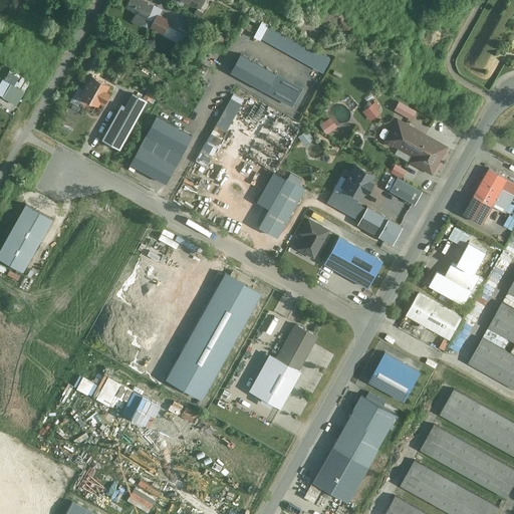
[(157,5),(147,0),(132,0),(126,11),(149,22),(157,5)]
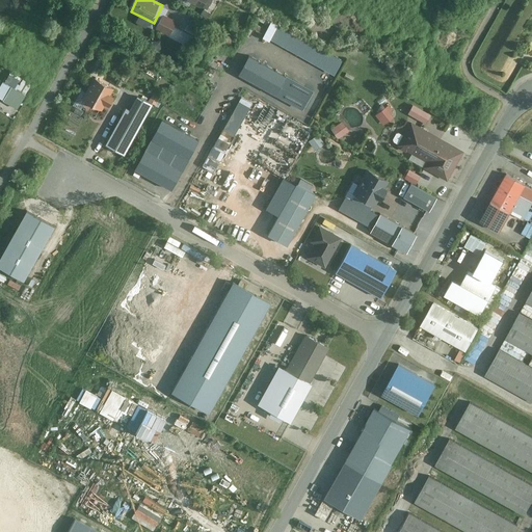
[(215,0),(181,0),(207,15),(215,0)]
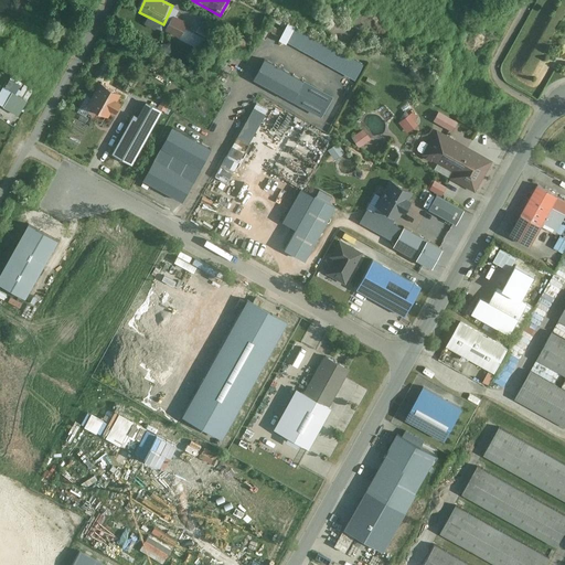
[(191,24),(178,17),(169,33),(183,40),(191,24)]
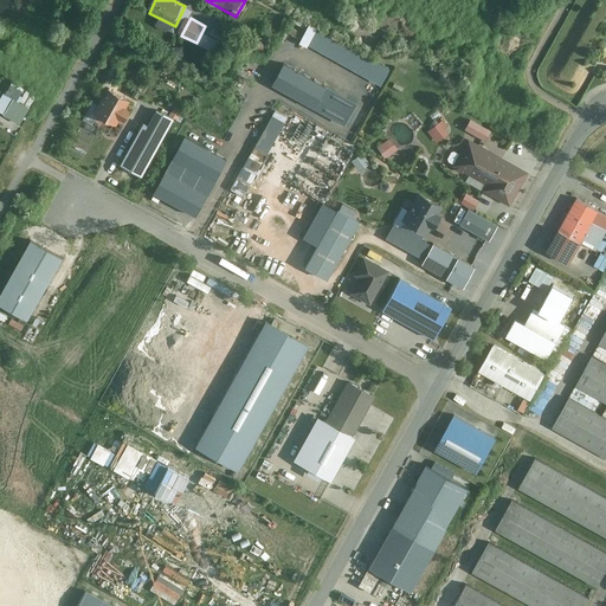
[(271,85),(313,108),(324,88),(283,64),(271,85)]
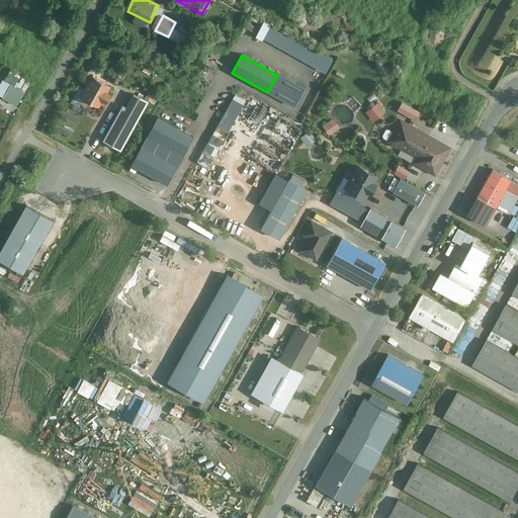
[(277,75),(267,92),(293,107),(305,88),(277,73),(277,75)]
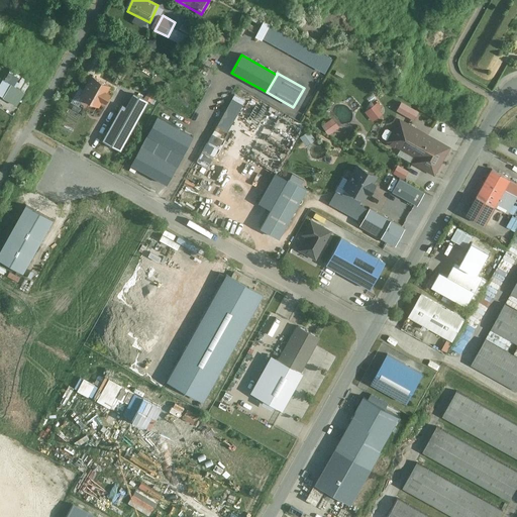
[(92,76),(81,96),(97,106),(101,99),(105,102),(109,95),(105,92),(109,86),(92,76)]
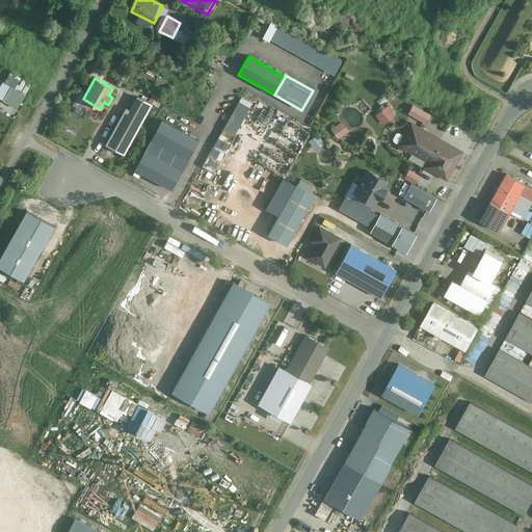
[(32,98),(9,82),(0,95),(0,100),(20,114),(32,98)]
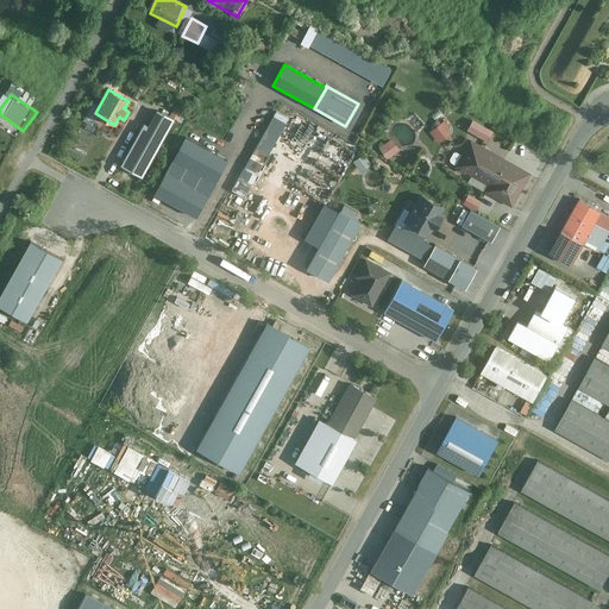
[(144,123),(120,165),(142,177),(175,119),(161,111),(152,127),(144,123)]
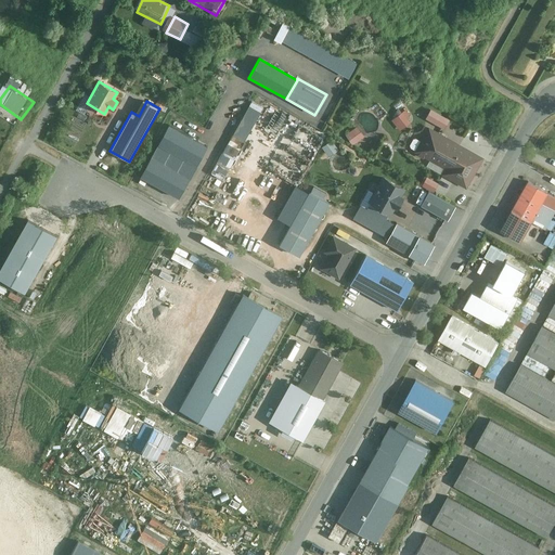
[(414,120),(405,107),(391,117),(401,130),(414,120)]
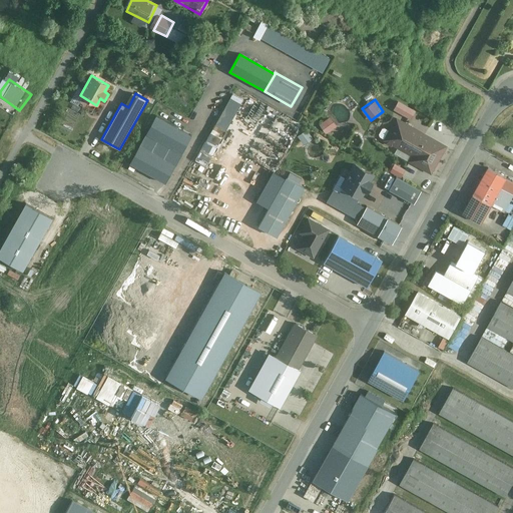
[(398,101),(395,110),(413,117),(417,107),(398,101)]
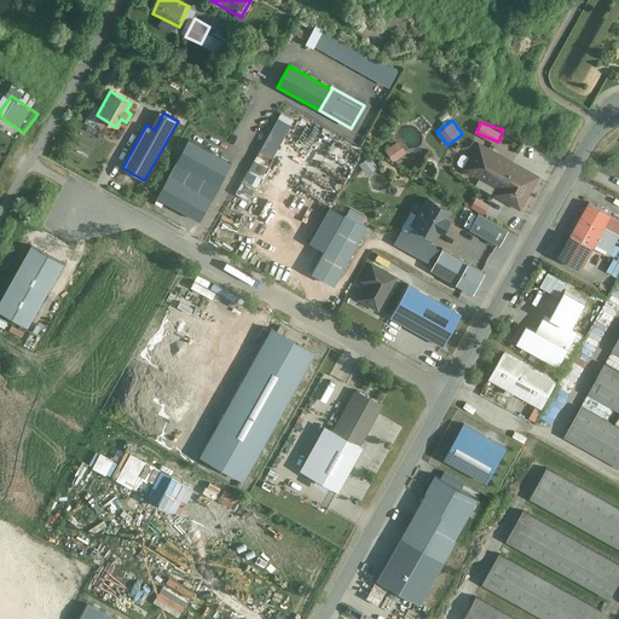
[(275,155),(287,133),(273,126),(261,148),(275,155)]
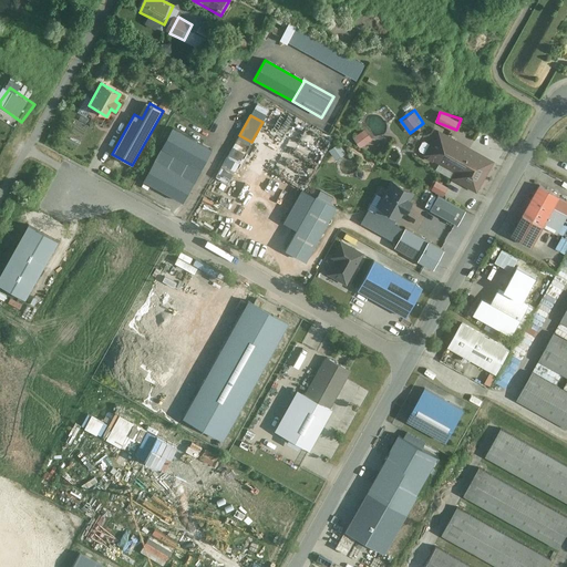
[(302,119),(295,133),(300,136),(308,122),(302,119)]
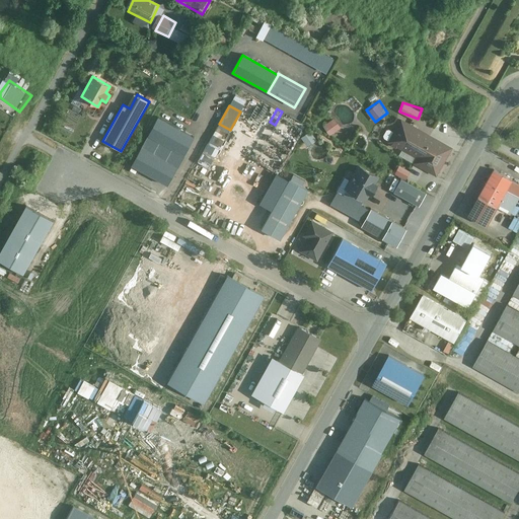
[(146,139),(131,165),(167,184),(194,137),(158,117),(148,135),(158,140),(155,144),(146,139)]
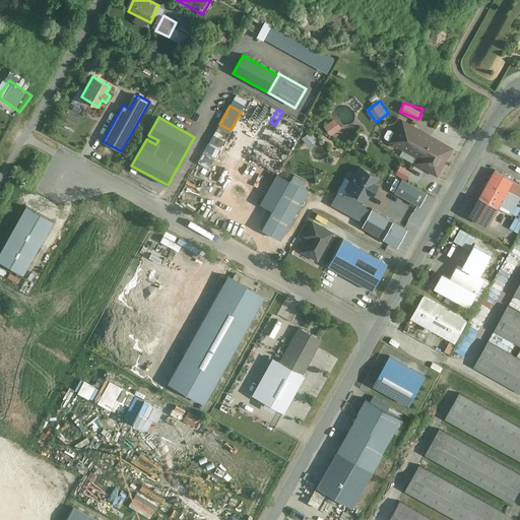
[(336,118),(328,123),(335,133),(343,127),(336,118)]
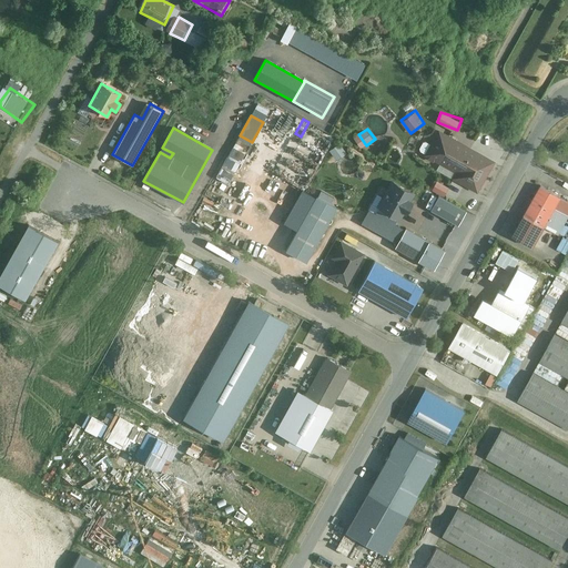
[(497,163),(442,131),(426,159),(456,175),(454,180),(479,194),(497,163)]
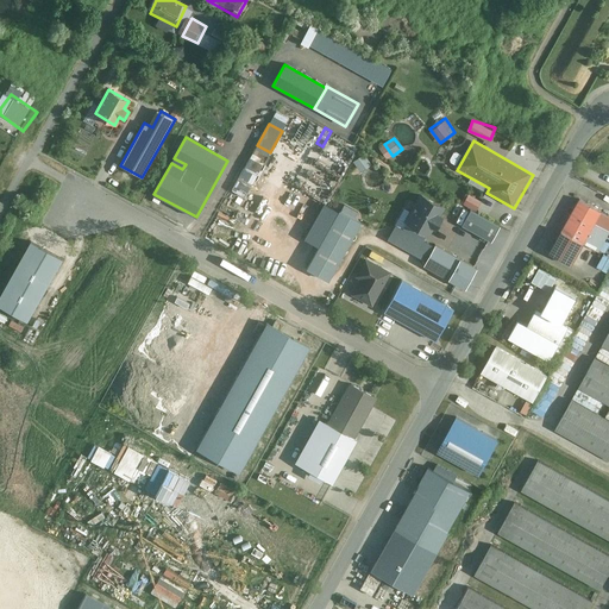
[(365,152),(355,161),(363,171),(374,163),(365,152)]
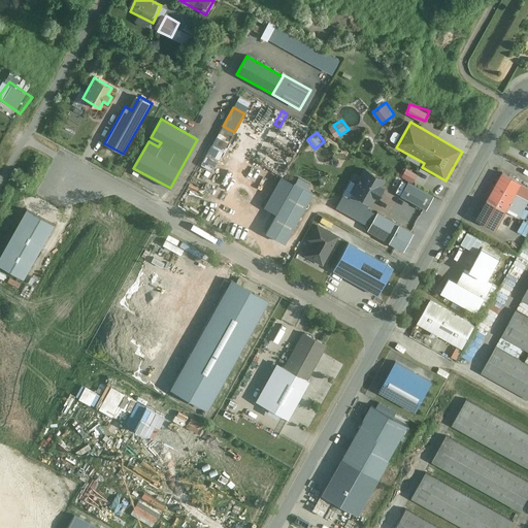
[(407,167),(402,175),(414,182),(419,173),(407,167)]
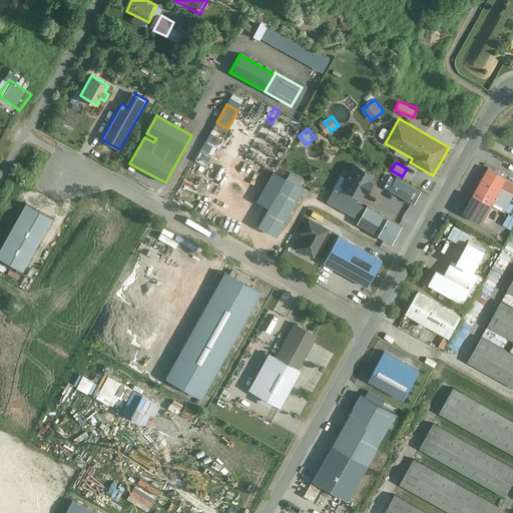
[(347,179),(343,186),(360,196),(364,189),(369,181),(373,174),(355,164),(351,171),(349,172),(346,177),(346,178),(347,179)]
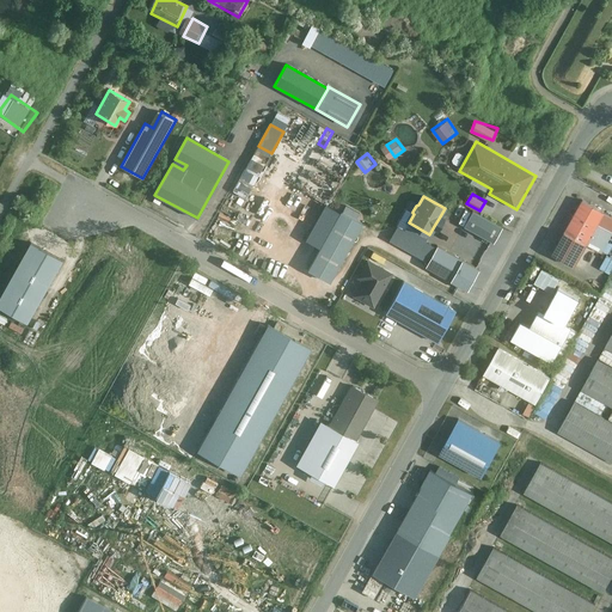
[(611,233),(611,214),(582,197),(551,251),(575,264),(587,243),(603,251),(611,233)]
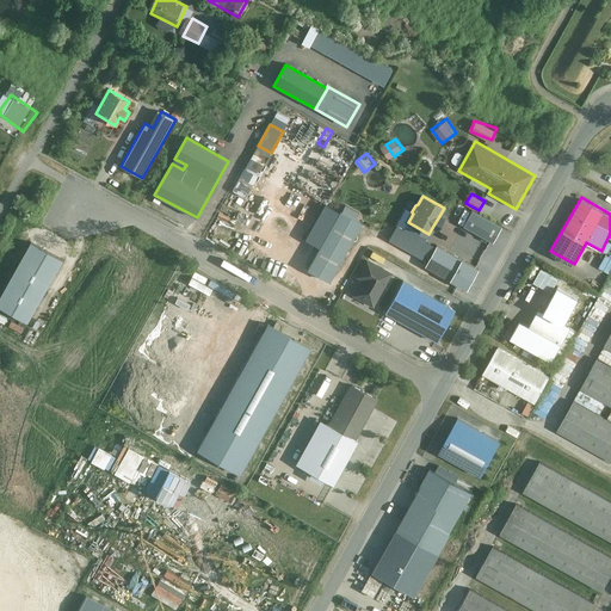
[(325,204),(304,239),(320,247),(308,269),(328,281),(362,222),(356,218),(341,211),(340,210),(339,213),(325,204)]
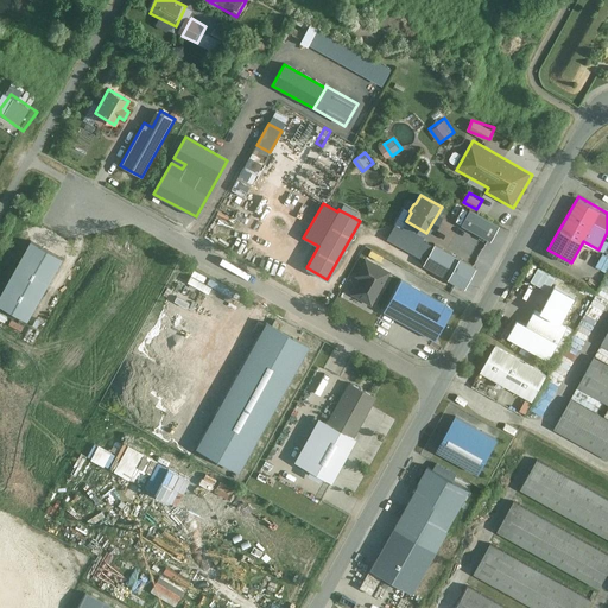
[(469,209),(461,225),(487,239),(491,241),(499,226),(469,209)]
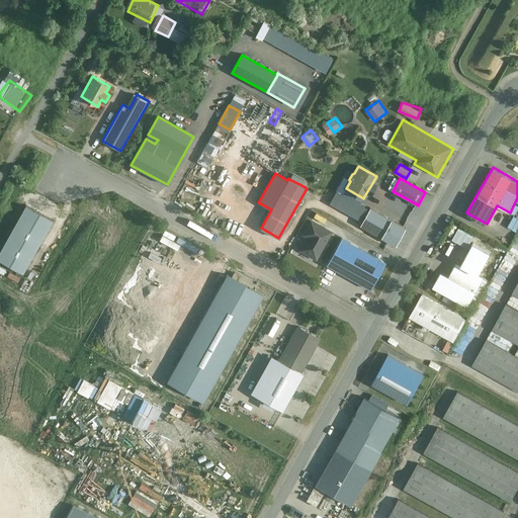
[(336,191),(330,203),(362,222),(368,209),(359,204),(356,202),(342,195),(336,191)]
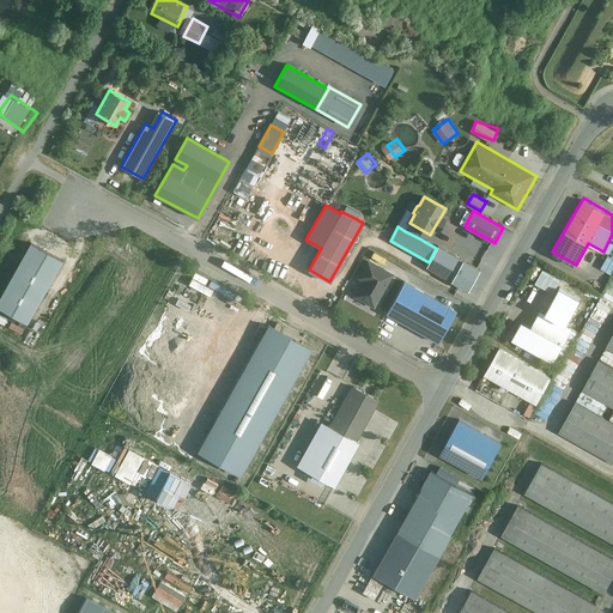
[(31,243),(0,297),(0,308),(26,323),(62,260),(31,243)]
